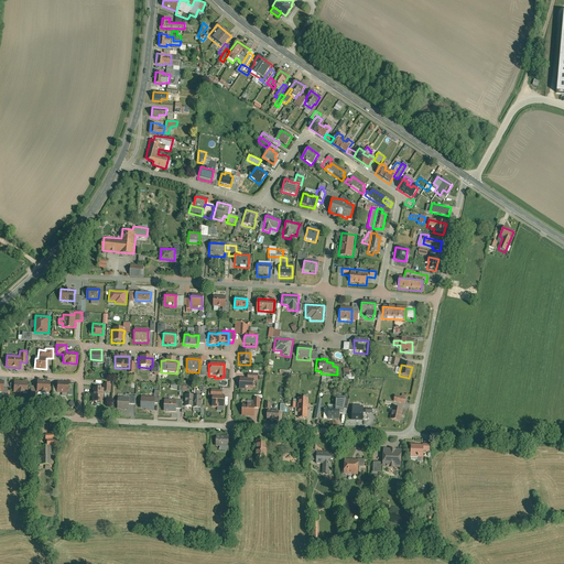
[(224,377),(221,377),(221,378),(219,378),(219,381),(228,381),(228,372),(224,371),(224,377)]
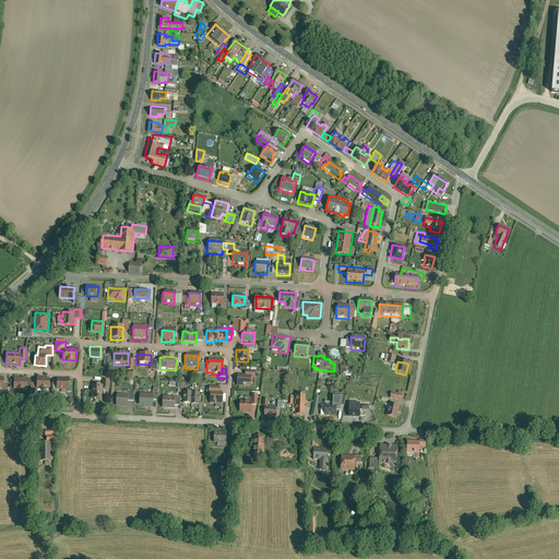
[(237,376),(236,388),(249,389),(250,379),(254,379),(254,371),(244,370),(244,376),(237,376)]
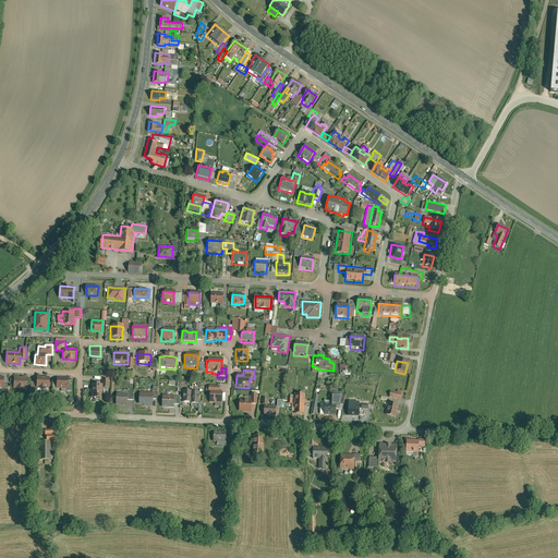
[(67,377),(57,376),(57,383),(57,387),(67,387),(67,377)]
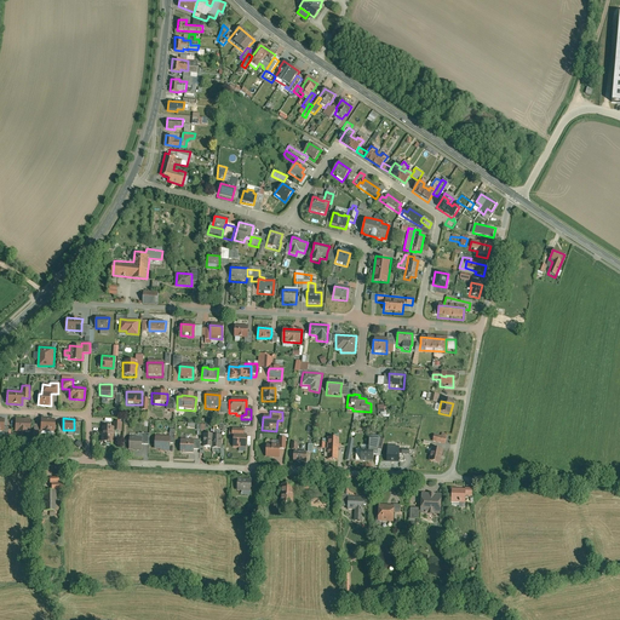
[(30,420),(16,419),(16,430),(29,431),(30,420)]
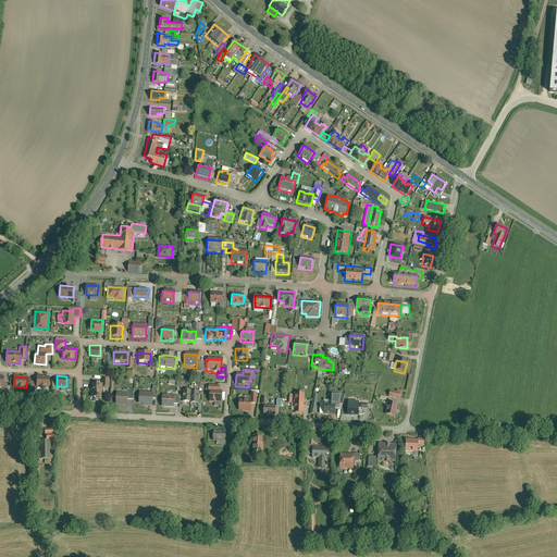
[(48,376),(37,376),(37,382),(37,386),(48,386),(48,376)]
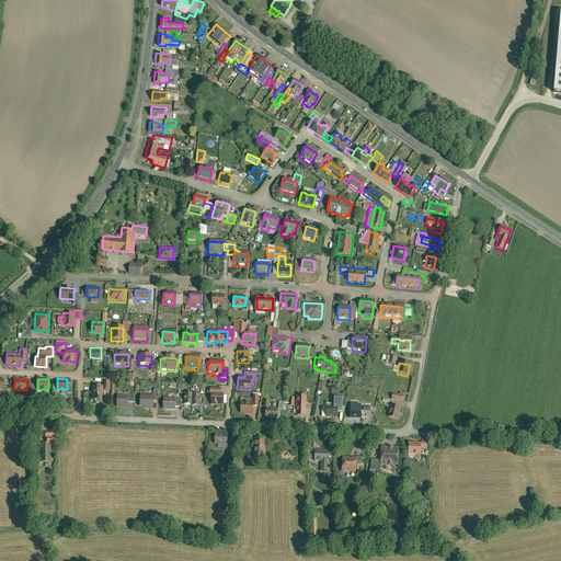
[(104,384),(92,384),(91,399),(103,399),(103,387),(111,388),(111,379),(104,379),(104,384)]
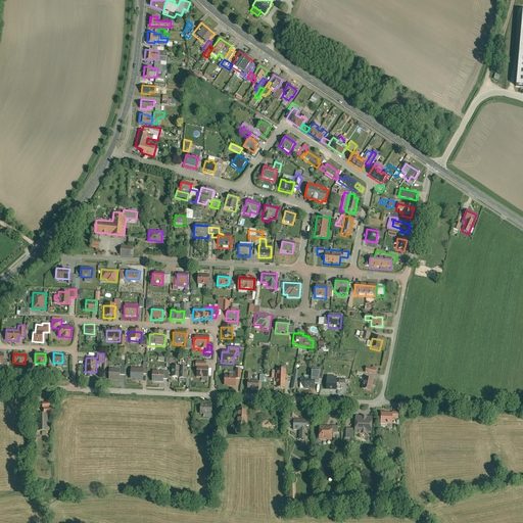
[(195,370),(195,379),(206,380),(206,368),(204,368),(204,364),(194,363),(194,370),(195,370)]
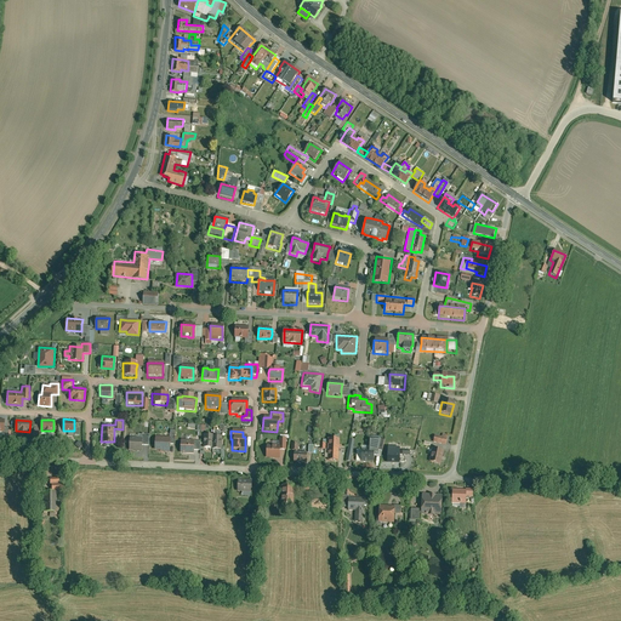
[(434,437),(432,444),(444,448),(446,438),(446,437),(442,436),(440,439),(434,437)]
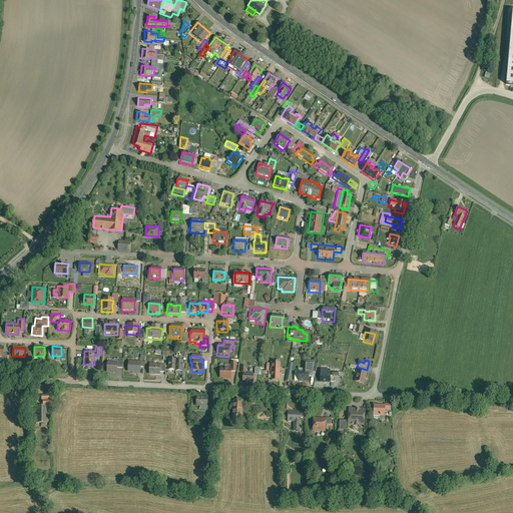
[(175,361),(167,361),(166,372),(167,372),(173,372),(173,373),(181,373),(182,373),(182,370),(182,363),(175,363),(175,361)]
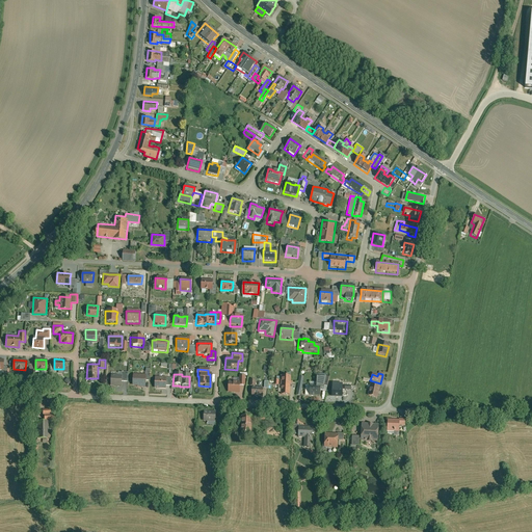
[(144,376),(132,375),(131,388),(144,389),(144,381),(145,376),(144,376)]
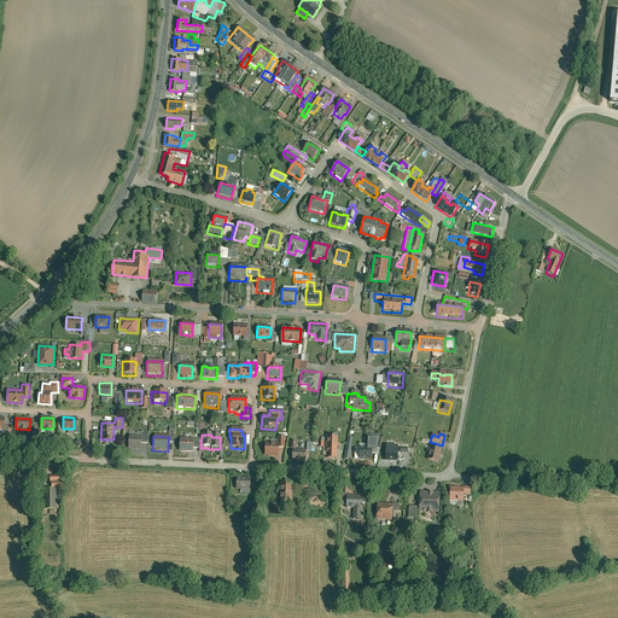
[(139,437),(128,437),(127,450),(140,452),(140,444),(140,437),(139,437)]
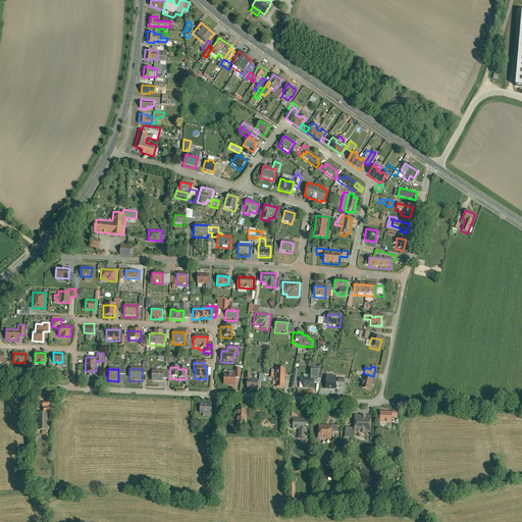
[(283,389),(284,371),(274,370),(274,371),(274,377),(274,380),(274,389),(283,389)]
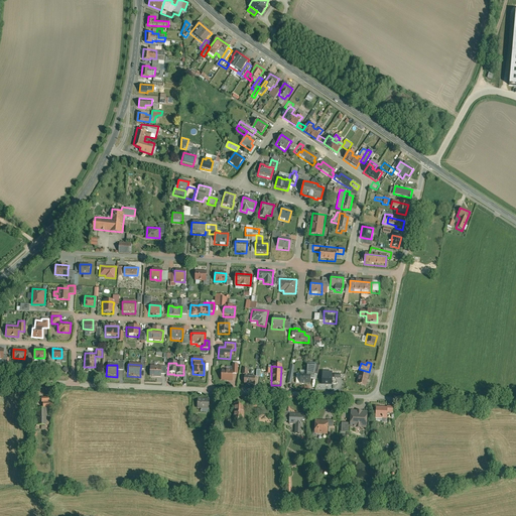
[(149,367),(148,379),(160,379),(160,376),(160,368),(149,367)]
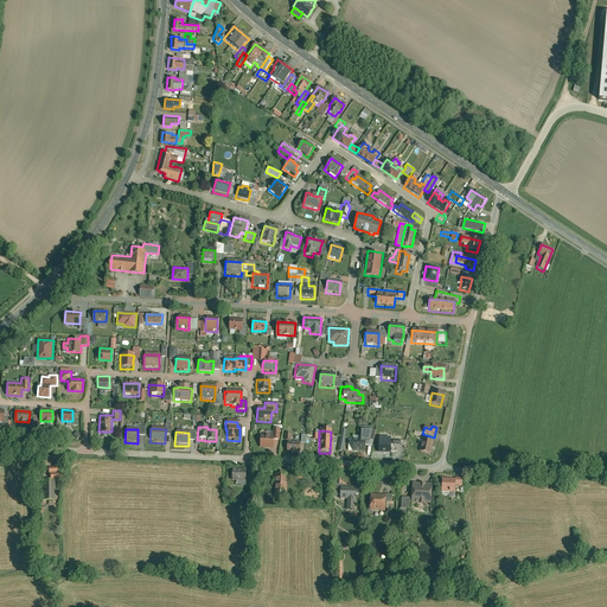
[(364,439),(364,442),(372,442),(374,432),(364,432),(364,439)]
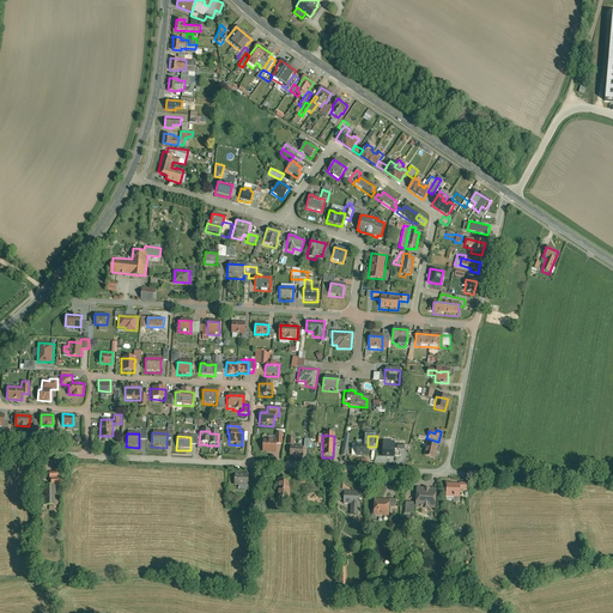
[(262,441),(261,454),(274,455),(275,447),(275,441),(274,441),(272,441),(271,443),(266,443),(267,441),(262,441)]
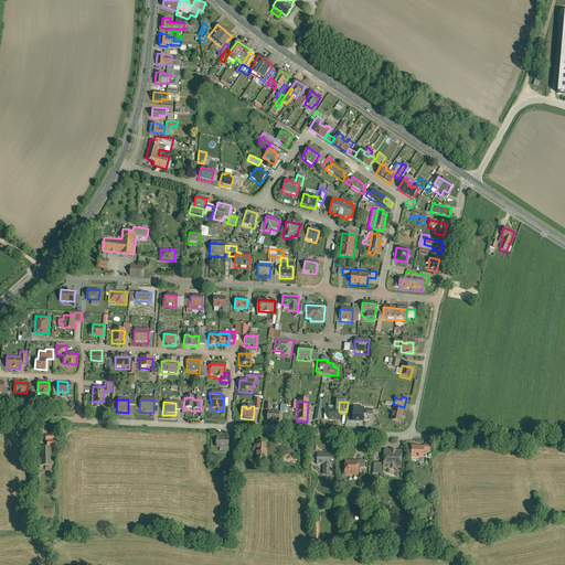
[(400,424),(403,412),(392,409),(390,422),(400,424)]
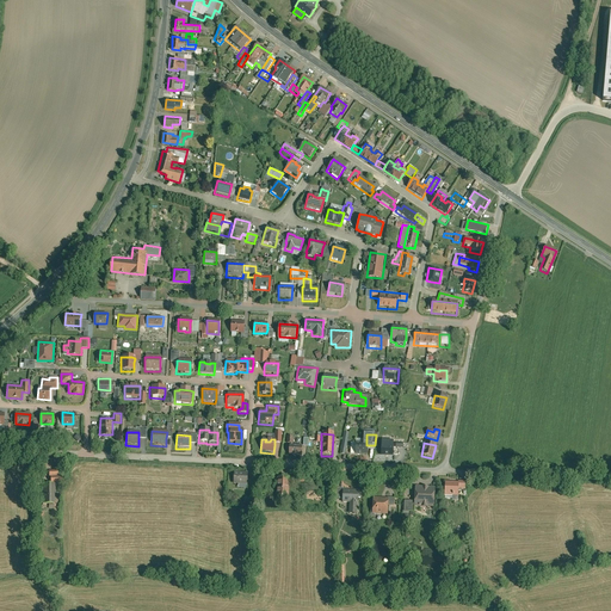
[(355,457),(366,457),(366,445),(355,445),(355,456),(355,457)]
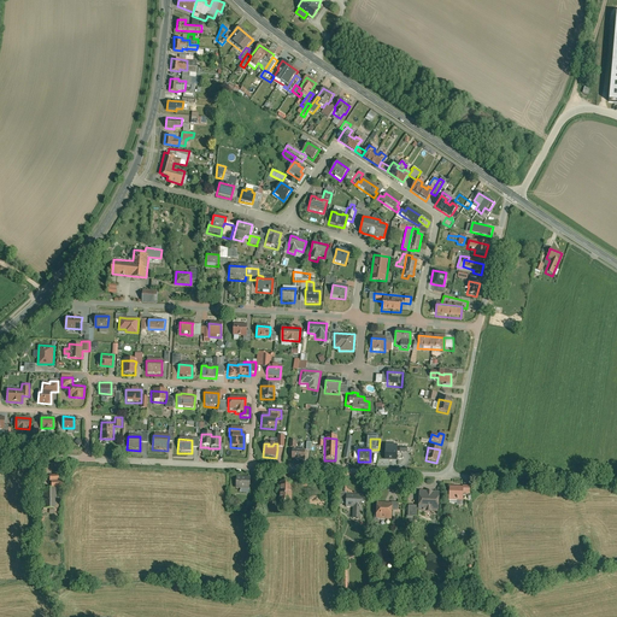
[(383,463),(395,463),(395,454),(395,451),(395,450),(383,450),(383,463)]
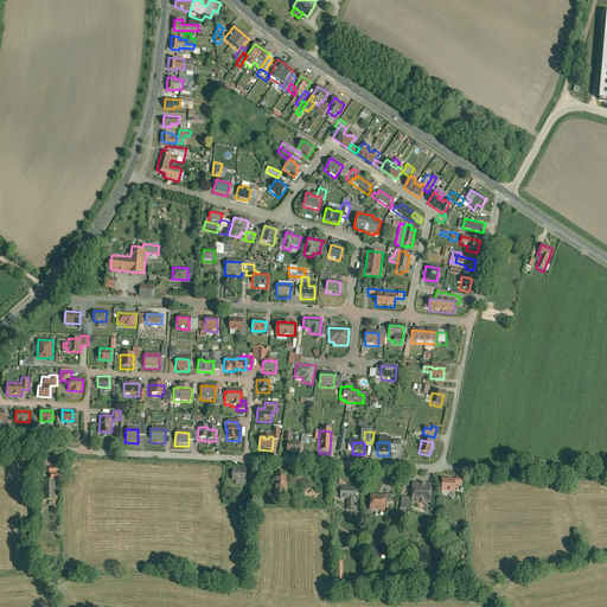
[(286,443),(286,454),(299,455),(299,445),(289,443),(286,443)]
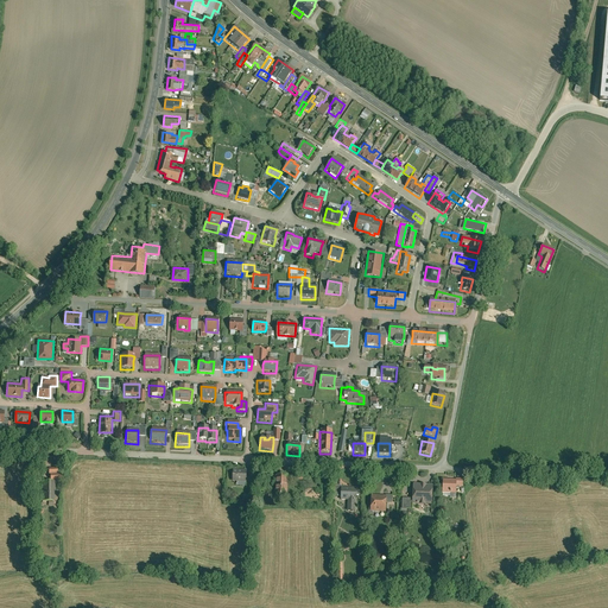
[(59,476),(56,476),(56,470),(46,470),(46,476),(48,476),(49,483),(57,483),(57,481),(59,481),(59,476)]
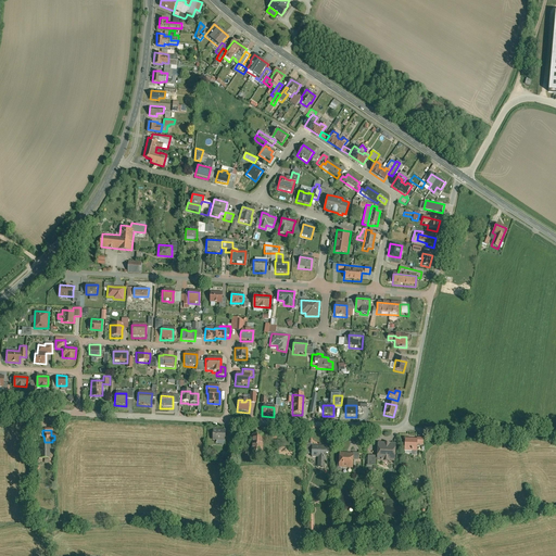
[(224,432),(211,431),(211,443),(224,443),(224,440),(224,432)]
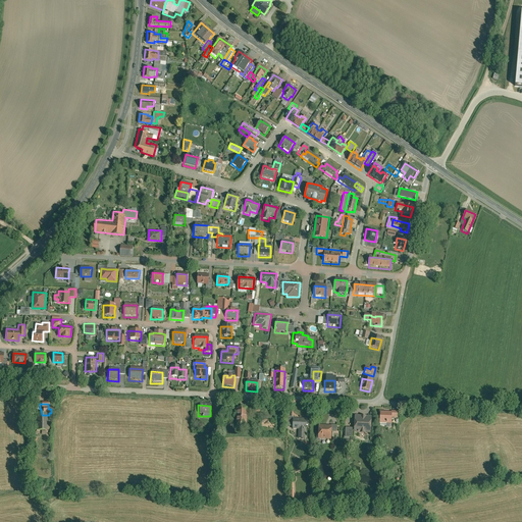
[(247,407),(237,407),(236,421),(247,421),(247,407)]
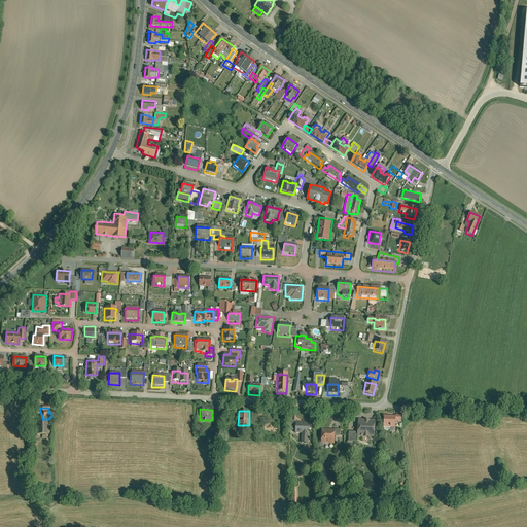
[(394,418),(383,418),(383,429),(390,430),(394,431),(394,424),(394,418)]
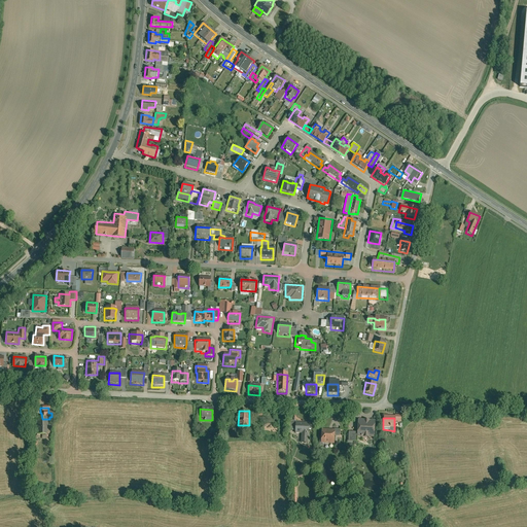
[(46,425),(46,420),(37,420),(37,436),(45,436),(45,426),(46,425)]
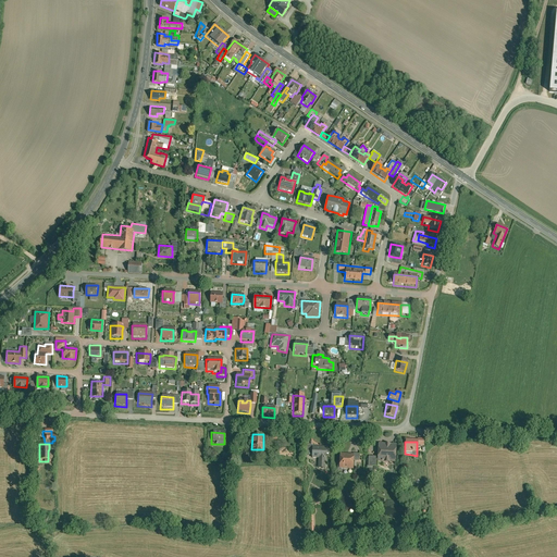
[(396,446),(378,445),(376,459),(376,465),(395,466),(396,446)]
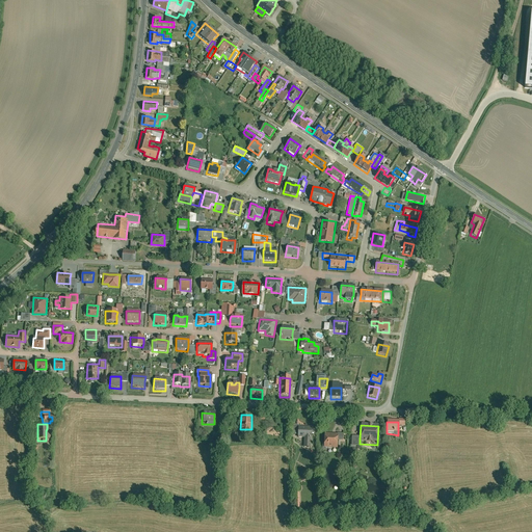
[(311,447),(312,426),(299,426),(299,434),(298,436),(304,436),(304,447),(311,447)]
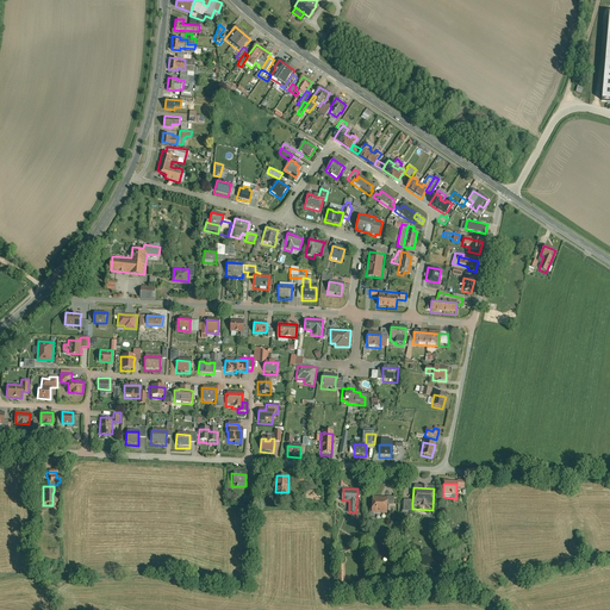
[(386,500),(371,499),(369,515),(385,516),(386,506),(386,500)]
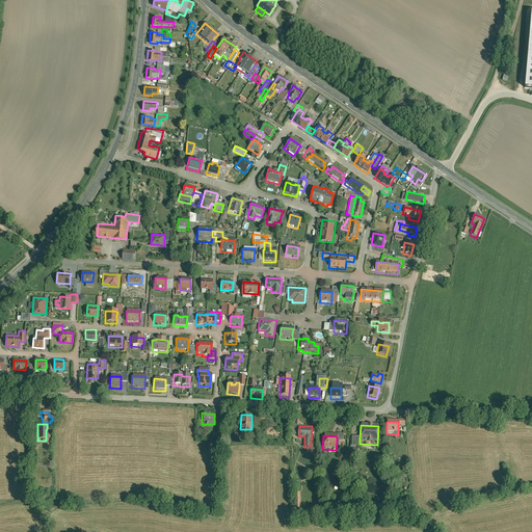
[(360,444),(360,439),(351,439),(350,448),(358,448),(360,444)]
